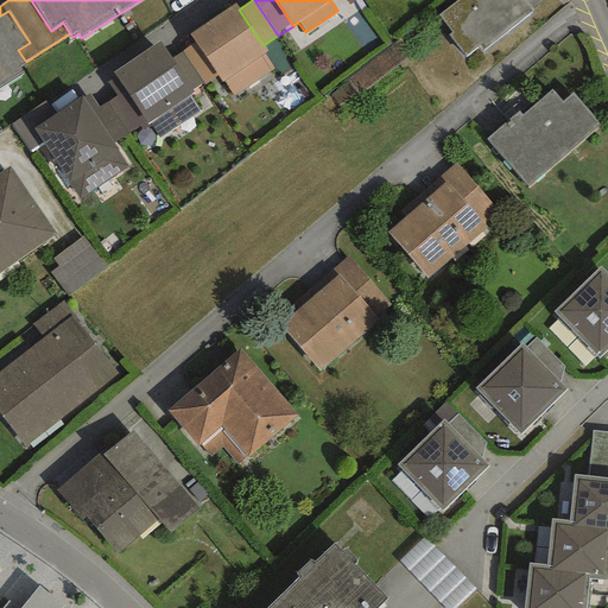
[(456,0),(438,14),(451,32),(448,36),(464,58),(479,46),(482,51),(533,11),(524,0),(456,0)]
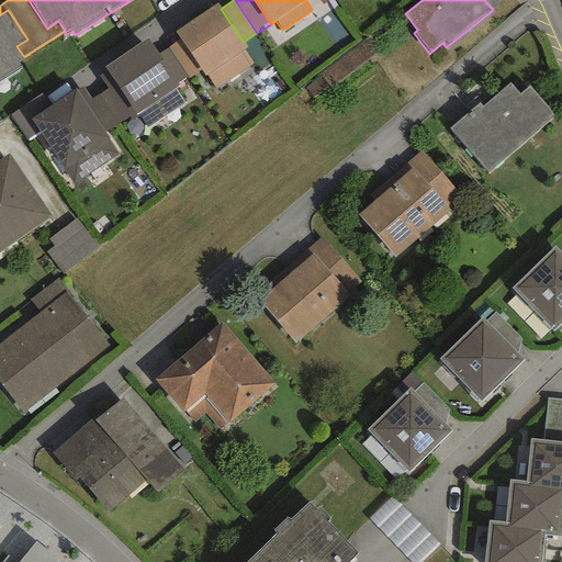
[(216,3),(175,31),(180,40),(200,69),(205,77),(208,75),(216,88),(253,64),(243,49),(246,47),(243,42),(221,9),(216,3)]
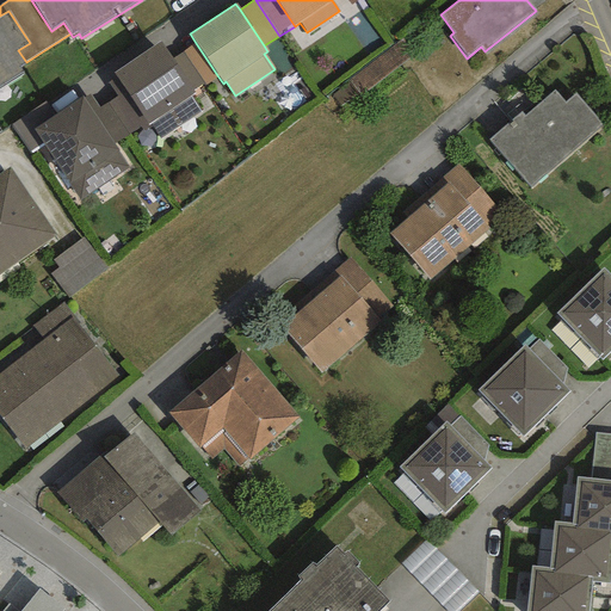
[(0,88),(24,74),(20,66),(26,62),(18,50),(30,43),(8,11),(0,16),(0,88)]
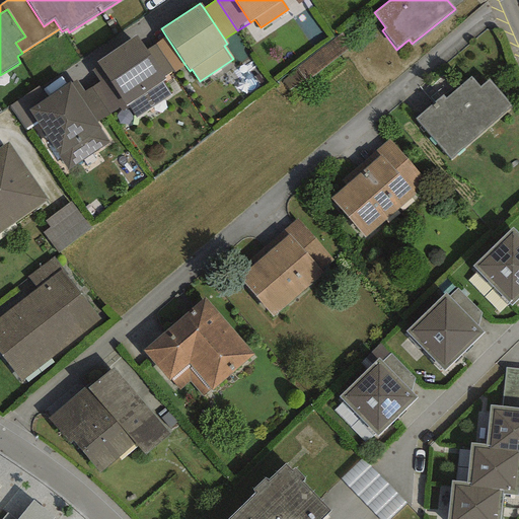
[(136,34),(96,61),(99,66),(125,104),(127,107),(129,105),(137,118),(170,95),(161,81),(165,78),(163,76),(147,50),(136,34)]
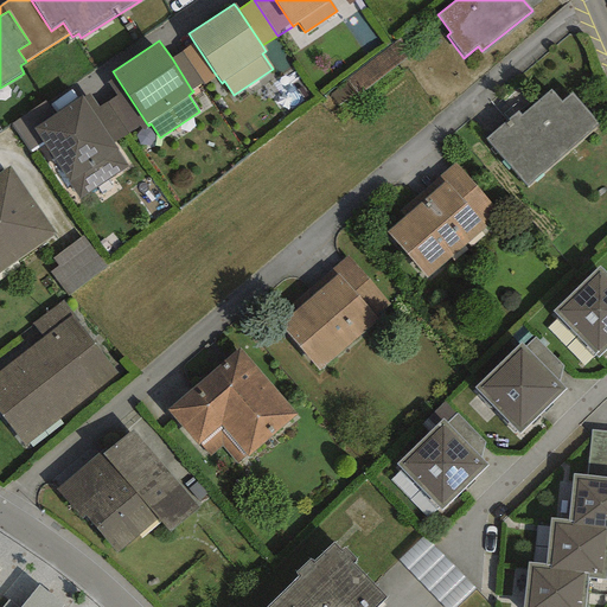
[(216,75),(195,43),(181,51),(203,83),(216,75)]
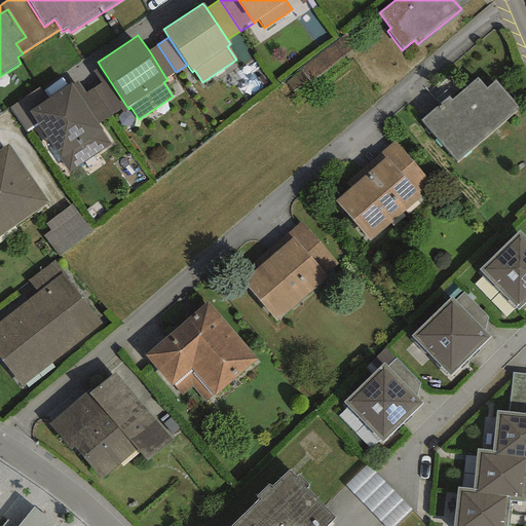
[(157,44),(149,50),(165,77),(176,72),(157,44)]
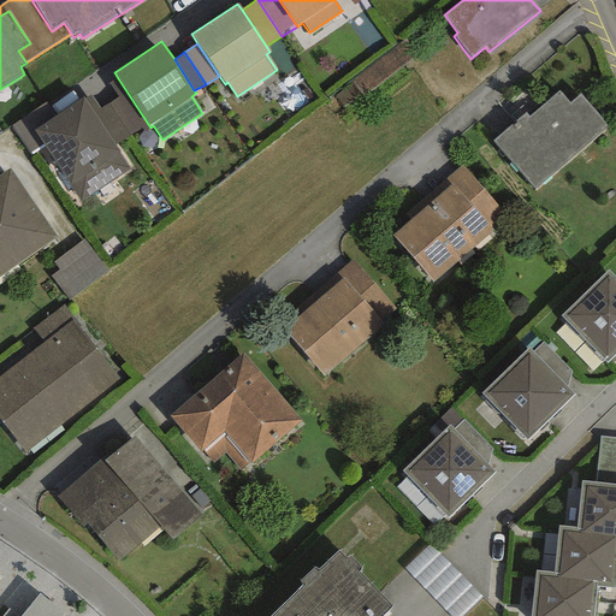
[(148,124),(118,78),(108,84),(117,98),(108,104),(130,136),(148,124)]
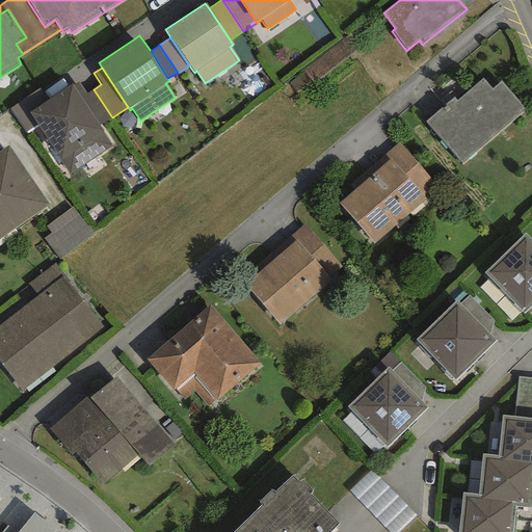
[(454,97),(425,122),(460,163),(524,109),(501,82),(491,89),(482,78),(456,101),(454,97)]
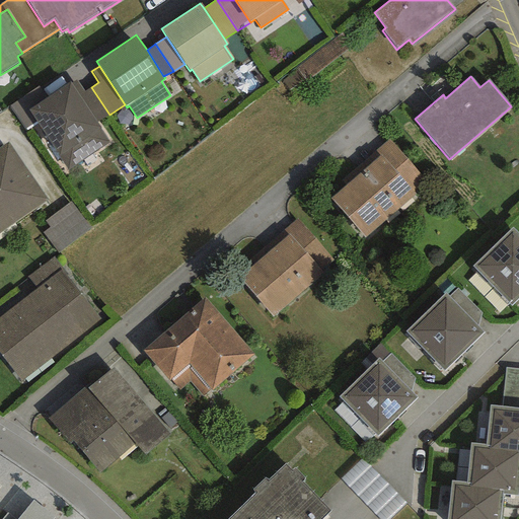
[(76,79),(70,82),(95,123),(109,115),(91,87),(83,91),(76,79)]
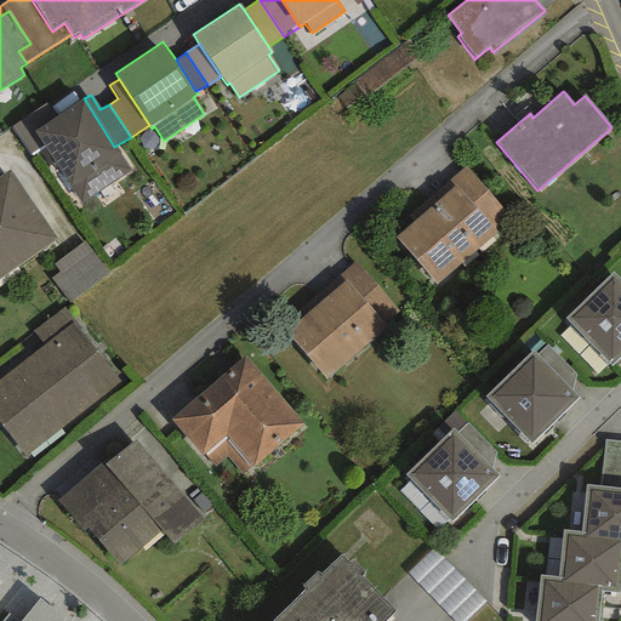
[(55,118),(33,132),(43,146),(81,205),(130,170),(114,147),(84,98),(55,118)]
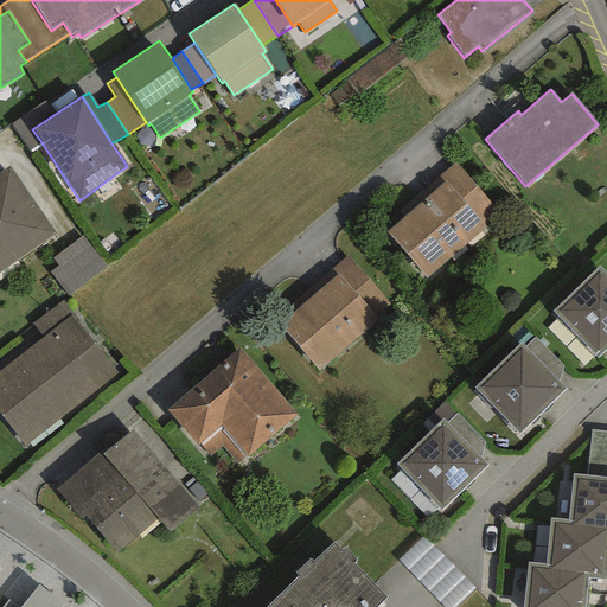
[(32,129),(53,115),(44,101),(11,123),(30,151),(42,142),(32,129)]
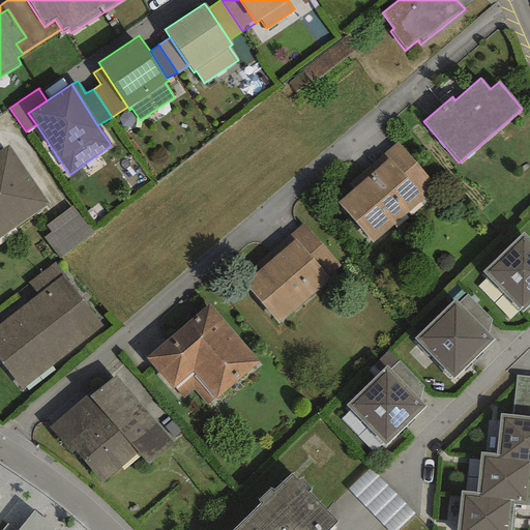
[(436,186),(395,141),(332,198),(373,242),(436,186)]
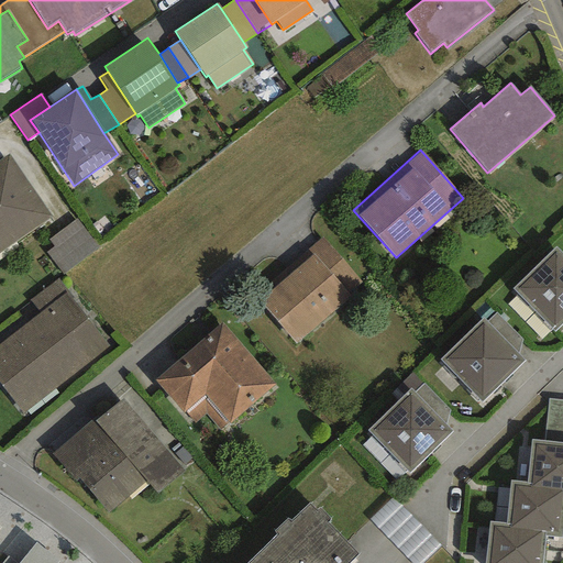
[(8,155),(0,161),(0,253),(51,219),(8,155)]
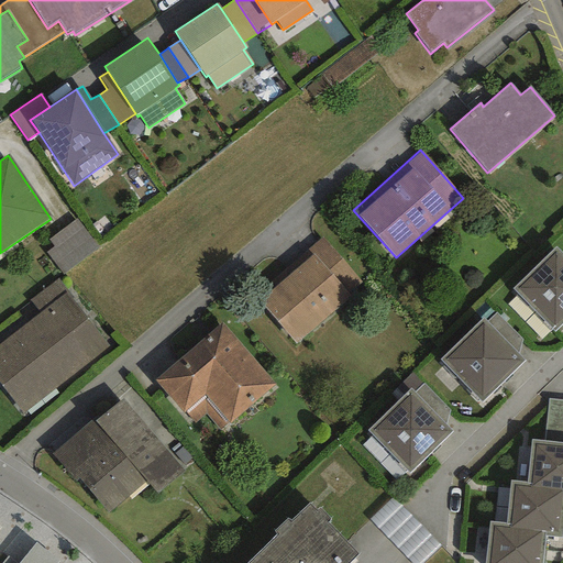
[(77,219),(47,240),(54,247),(47,253),(62,274),(98,247),(77,219)]
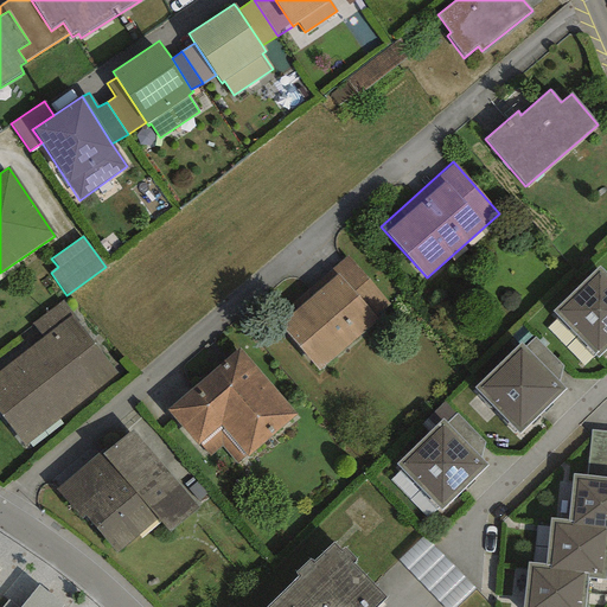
[(391,308),(346,256),(274,320),(319,372),(391,308)]
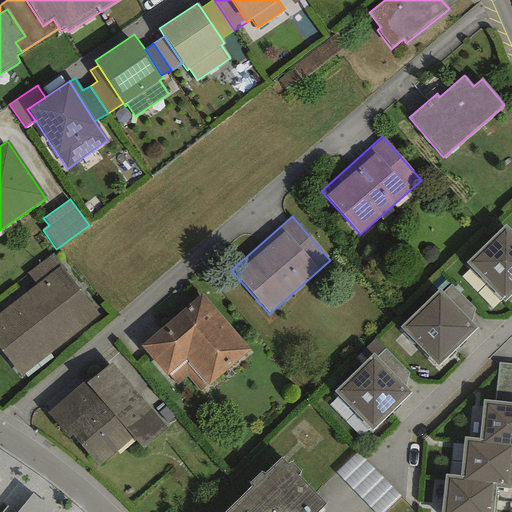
[(511,229),(506,223),(466,262),(505,302),(511,295),(511,229)]
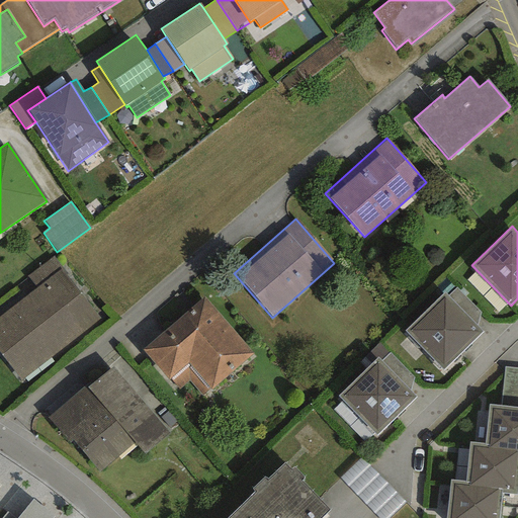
[(53,257),(27,276),(36,288),(0,316),(0,356),(20,381),(99,320),(65,275),(66,273),(53,257)]
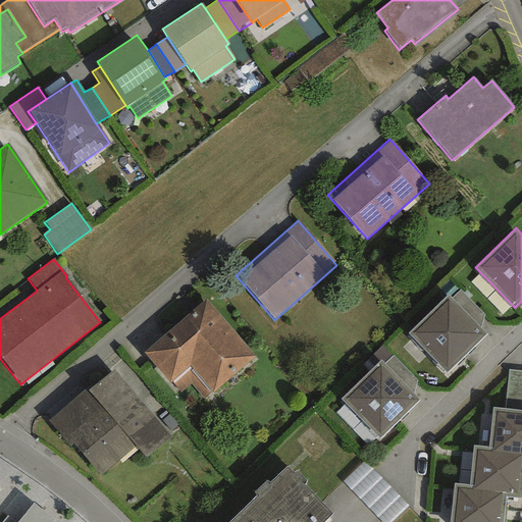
[(459,290),(450,298),(479,328),(483,314),(459,290)]
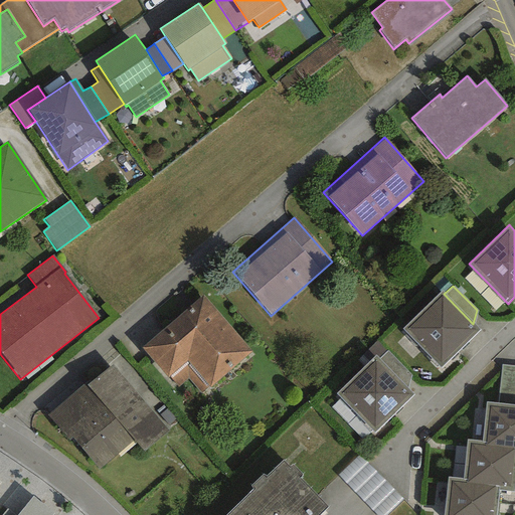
[(442,292),(402,329),(440,368),(479,331),(473,324),(444,294),(442,292)]
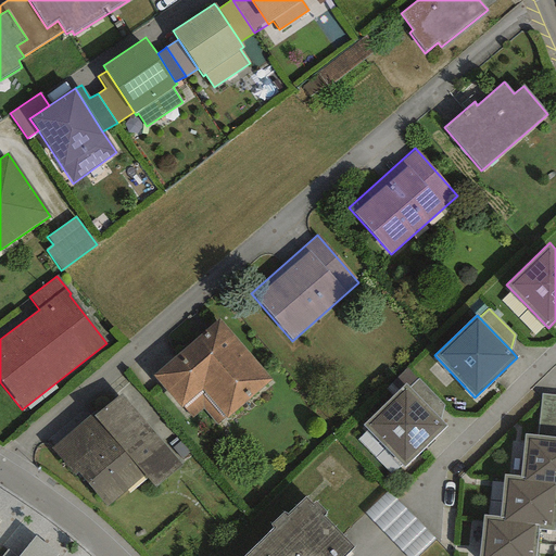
[(218,318),(152,375),(180,407),(201,391),(225,419),(270,380),(218,318)]
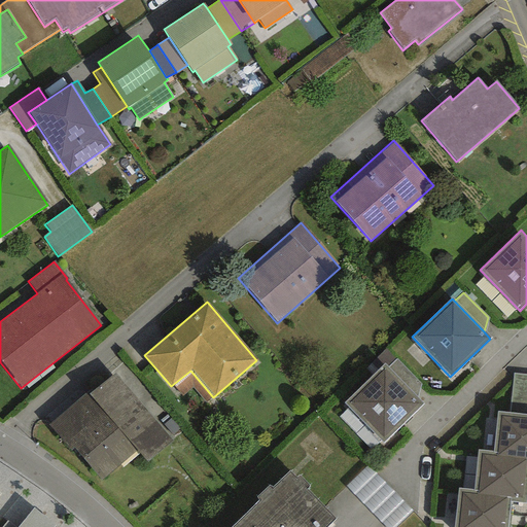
[(387,367),(396,359),(385,348),(375,358),(382,365),(384,363),(387,367)]
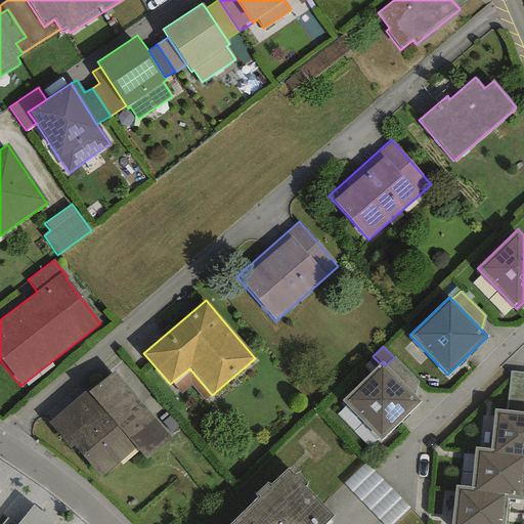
[(394,357),(385,365),(415,395),(419,383),(394,357)]
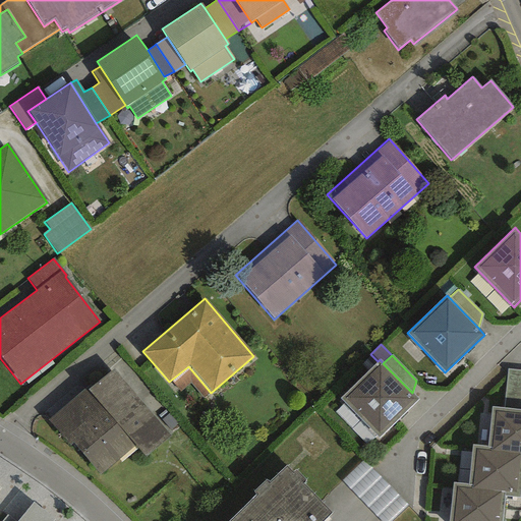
[(378,361),(340,398),(379,439),(418,399),(412,393),(383,363),(380,359),(378,361)]
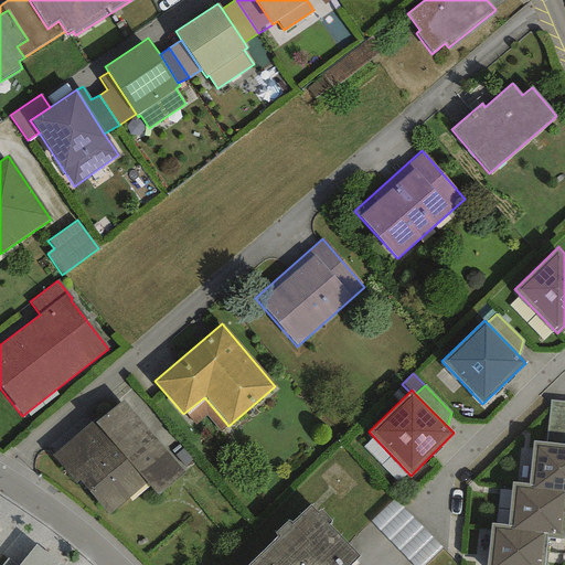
[(93,419),(51,456),(75,483),(78,480),(109,515),(147,482),(158,496),(185,471),(123,400),(95,423),(93,419)]
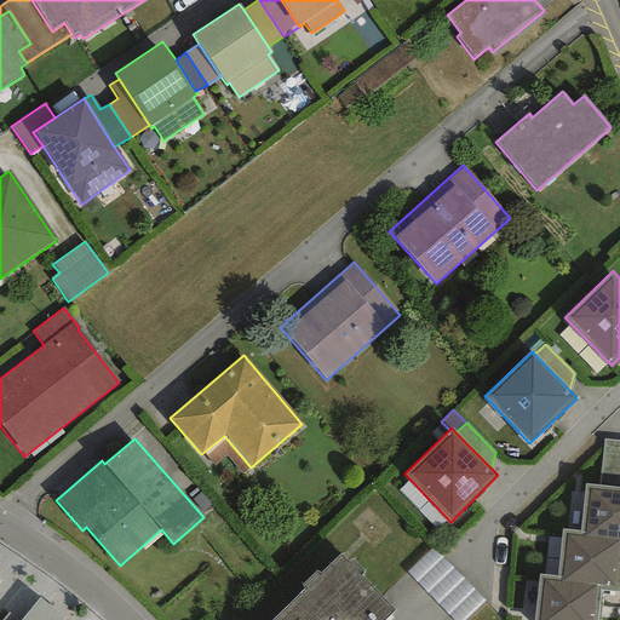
[(619,441),(603,440),(598,486),(619,488),(619,441)]
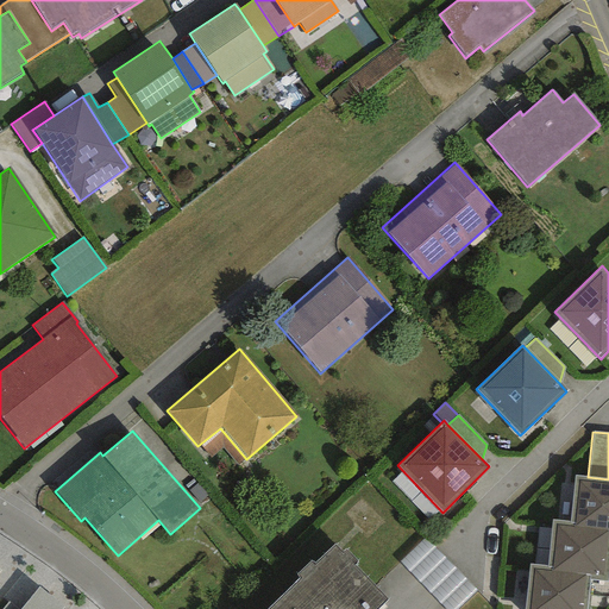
[(608,479),(588,477),(575,476),(570,521),(573,521),(573,527),(608,529),(608,479)]
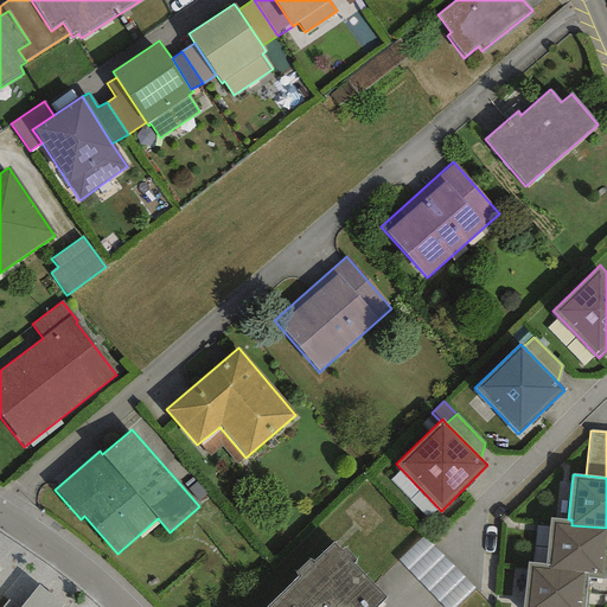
[(568,519),(549,517),(544,564),(550,566),(549,569),(588,573),(587,579),(605,581),(606,560),(606,528),(572,525),(572,519),(568,519)]
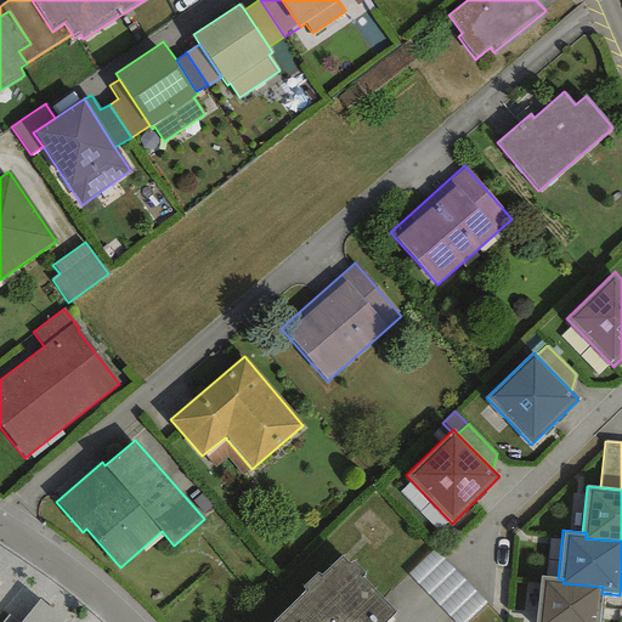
[(468,621),(486,604),(431,549),(407,574),(454,621),(468,621)]
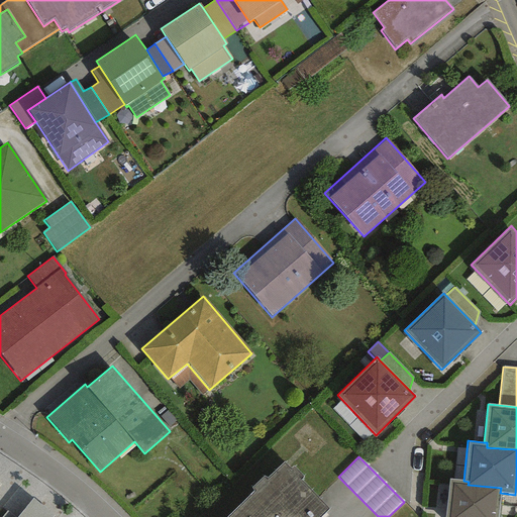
[(290,470),(284,462),(267,479),(264,476),(251,489),(253,491),(225,516),(319,516),(329,508),(301,480),(303,478),(293,467),(290,470)]
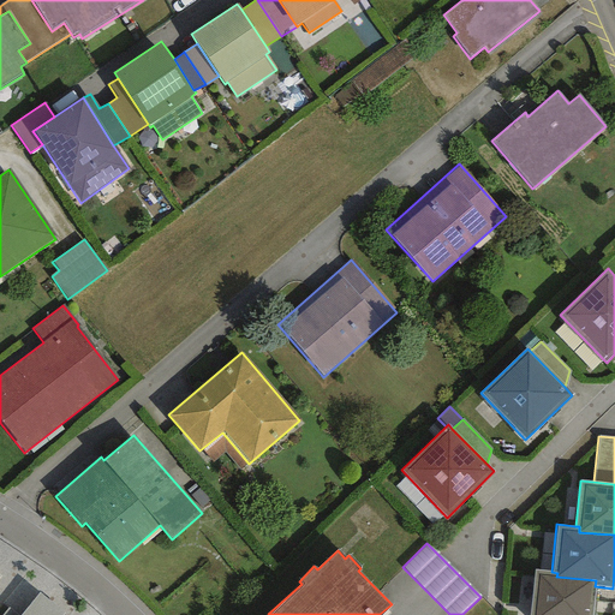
[(551,572),(535,571),(530,614),(591,614),(595,586),(596,580),(556,577),(557,573),(551,572)]
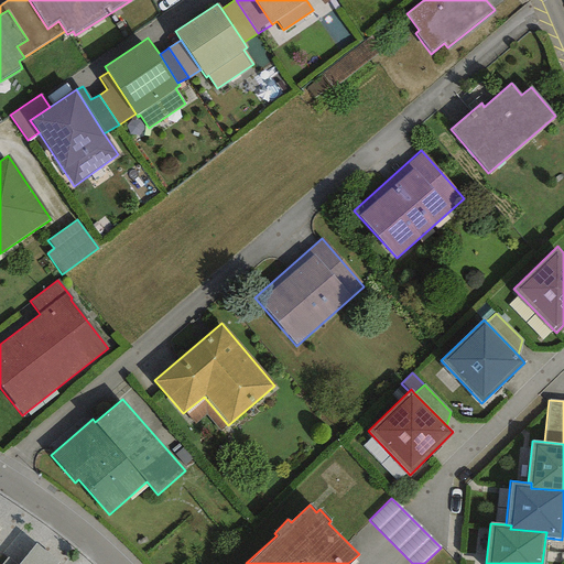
[(57,563),(60,562),(36,543),(18,563),(15,563),(8,557),(0,563),(57,563)]
